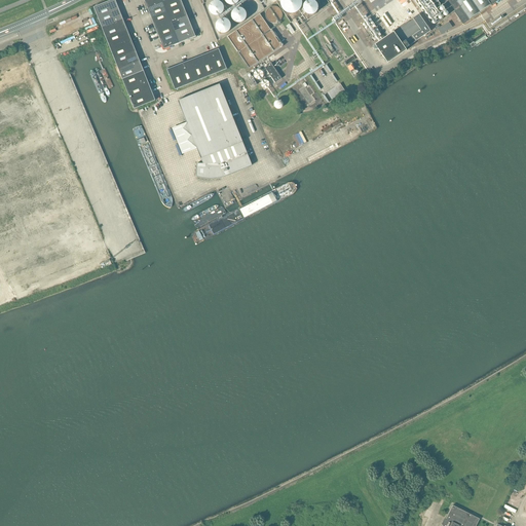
[(99,17),(119,9),(117,5),(118,5),(116,0),(109,0),(108,1),(109,1),(94,7),(99,17)]
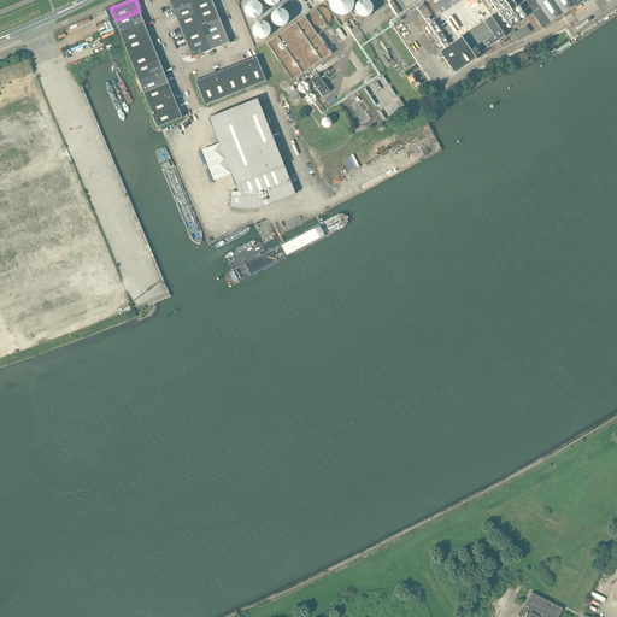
[(213,0),(195,0),(192,1),(197,13),(215,6),(213,1),(215,1),(213,0)]
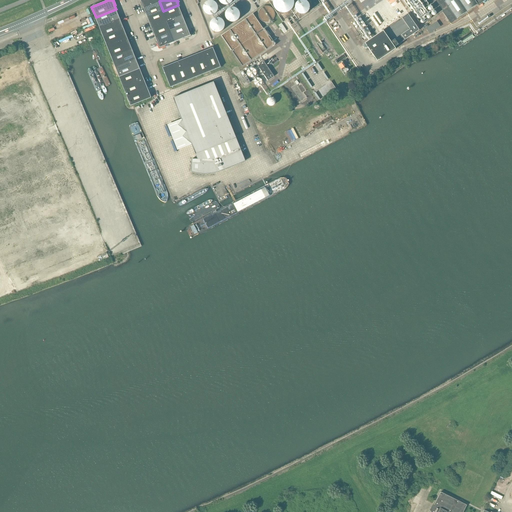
[(275,6),(276,9),(277,11),(278,13),(280,15),(283,16),(286,17),(288,17),(291,16),(293,14),(295,12),(296,9),(297,7),(297,4),(296,1),(294,0),(277,0),(276,3),(275,6)]
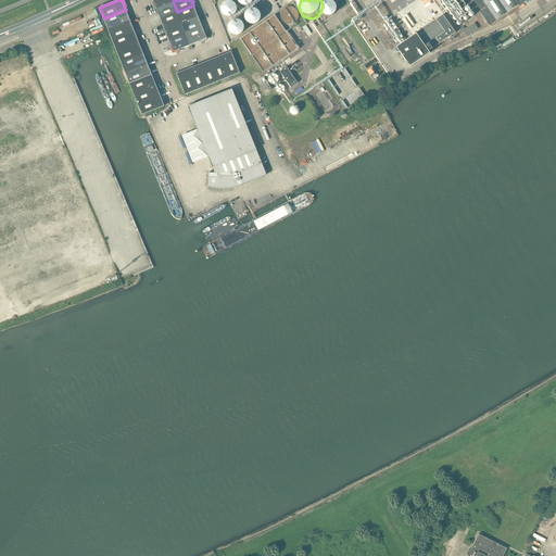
[(472,0),(481,12),(480,13),(490,26),(495,22),(519,5),(526,1),(526,0),(472,0)]
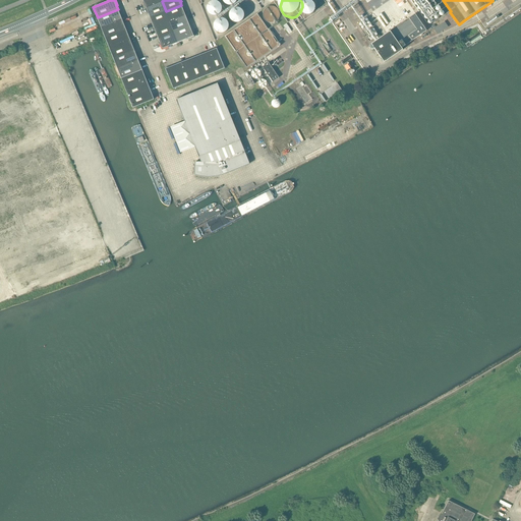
[(166,11),(162,1),(146,8),(148,14),(149,13),(151,18),(166,11)]
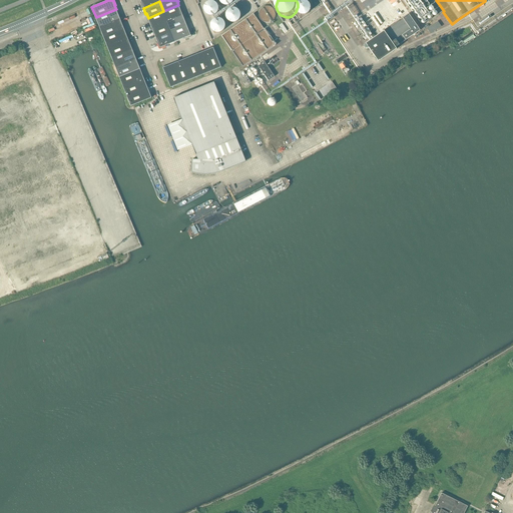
[(204,8),(204,10),(205,12),(206,13),(207,14),(209,15),(211,16),(213,15),(215,15),(216,14),(217,12),(218,11),(219,9),(218,7),(218,5),(217,4),(215,2),(214,1),(212,1),(210,1),(208,2),(206,3),(205,4),(204,6),(204,8)]
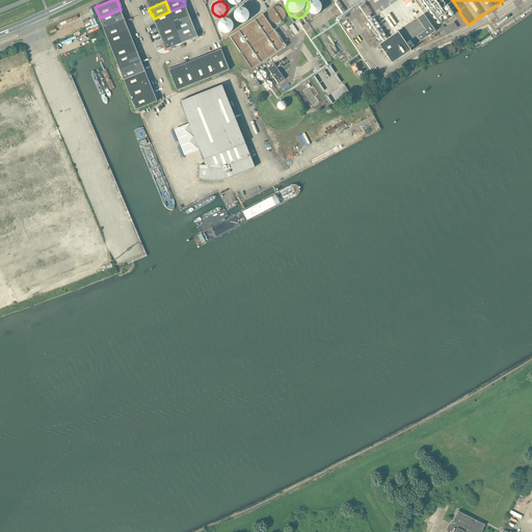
[(310,10),(310,12),(311,15),(312,16),(313,17),(315,18),(317,18),(319,18),(321,18),(322,17),(323,15),(324,12),(324,11),(324,9),(324,7),(323,5),(321,4),(319,3),(318,3),(316,3),(314,4),(312,5),(311,6),(310,8),(310,10)]
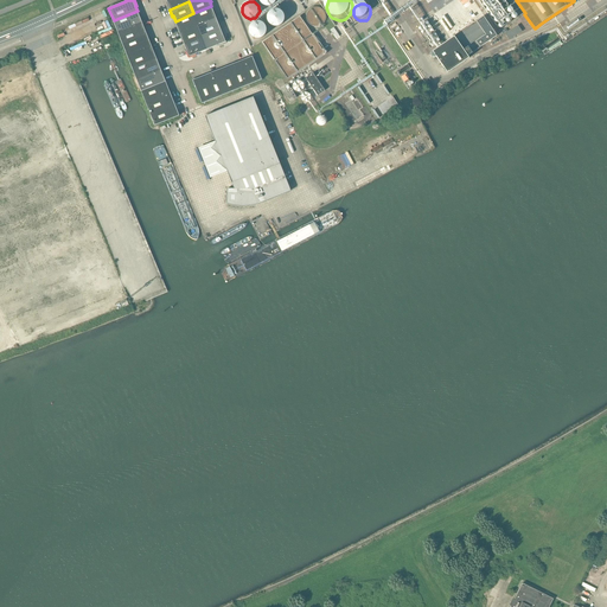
[(211,6),(193,13),(198,25),(217,18),(215,11),(213,11),(211,6)]
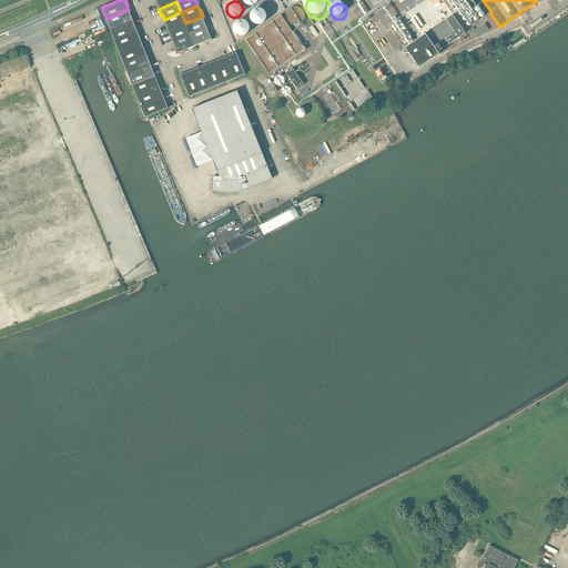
[(252,17),(252,19),(252,20),(253,22),(255,23),(257,24),(259,24),(261,24),(263,23),(265,22),(266,21),(267,19),(267,17),(267,16),(266,13),(265,11),(264,10),(262,9),(260,9),(257,9),(255,10),(254,11),(253,12),(252,14),(252,17)]
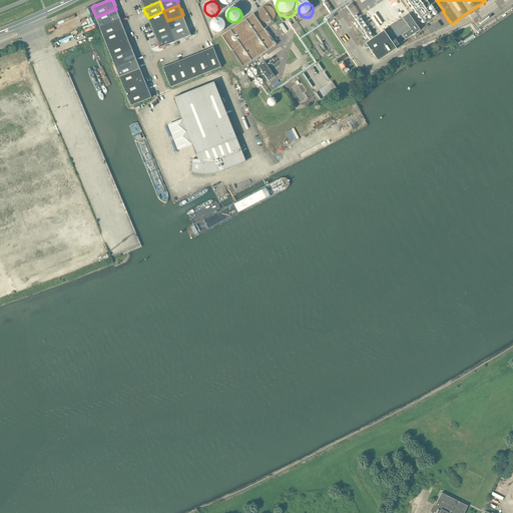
[(99,27),(108,24),(121,19),(119,13),(118,13),(116,9),(96,17),(99,27)]
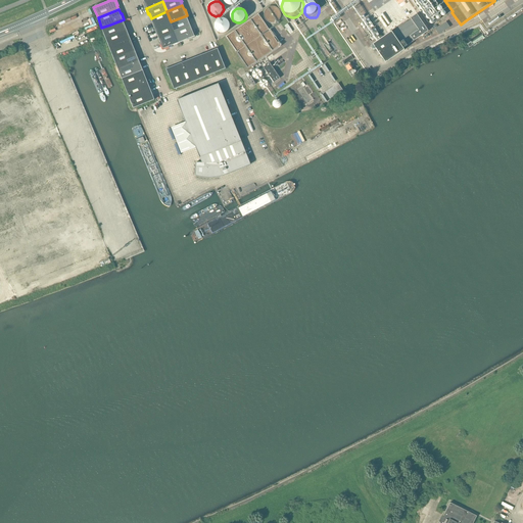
[(154,29),(171,21),(167,11),(151,18),(152,22),(151,22),(154,29)]
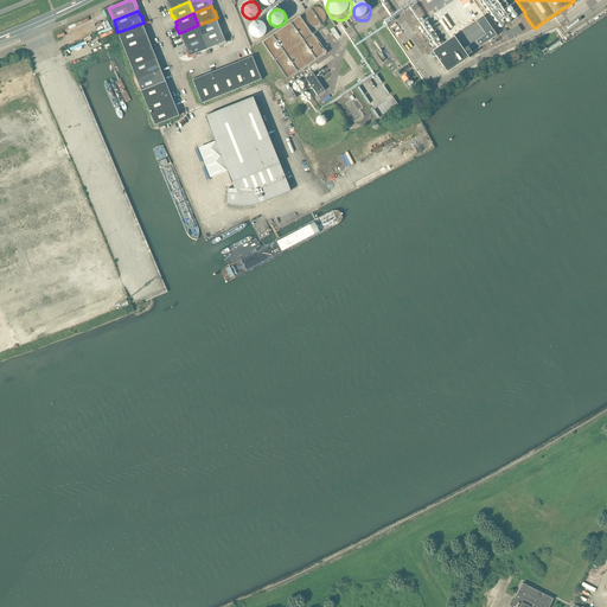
[(452,38),(433,51),(447,74),(470,58),(468,56),(472,53),(480,48),(497,36),(484,17),(452,38)]
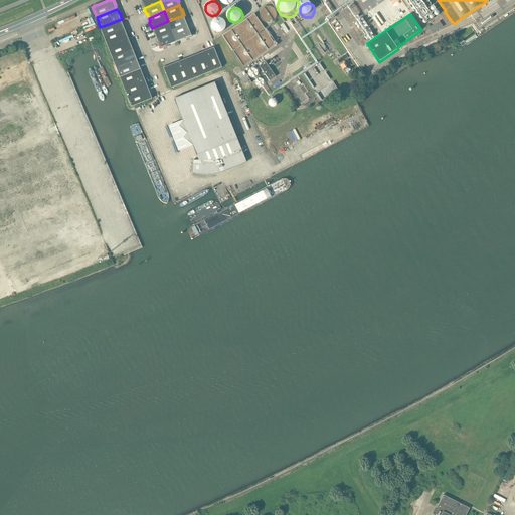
[(172,31),(187,25),(186,21),(187,21),(184,15),(168,21),(172,31)]
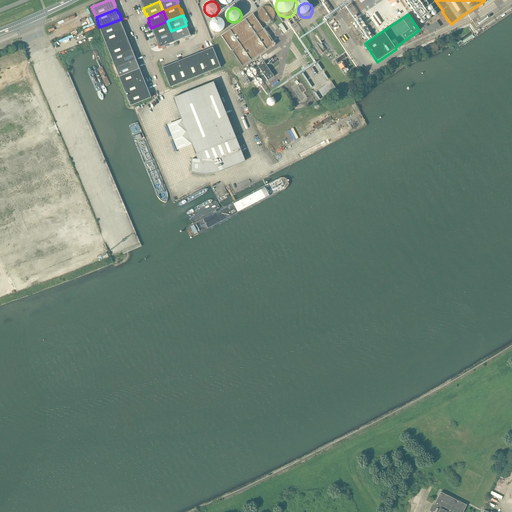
[(211,25),(211,27),(212,29),(213,30),(215,32),(216,32),(218,33),(220,33),(222,32),(223,31),(225,29),(225,28),(226,26),(225,24),(225,22),(224,21),(222,19),(221,19),(219,18),(217,18),(215,19),(214,20),(212,22),(212,23),(211,25)]
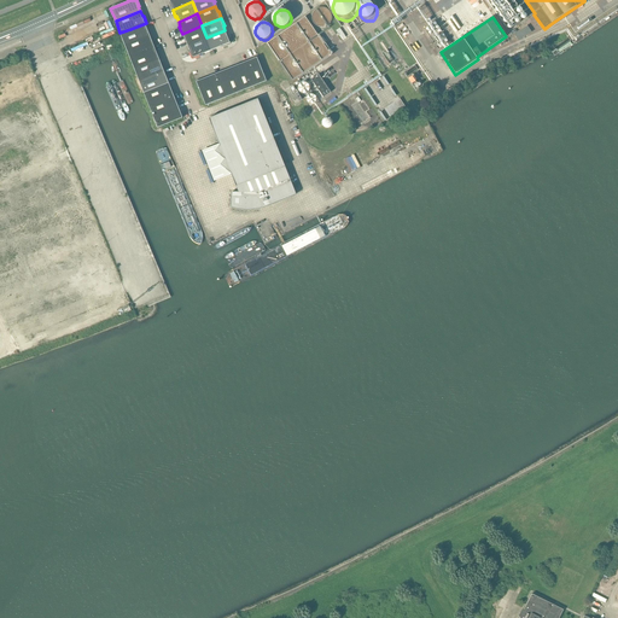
[(124,45),(129,44),(150,35),(147,30),(149,30),(146,23),(130,29),(120,33),(124,45)]
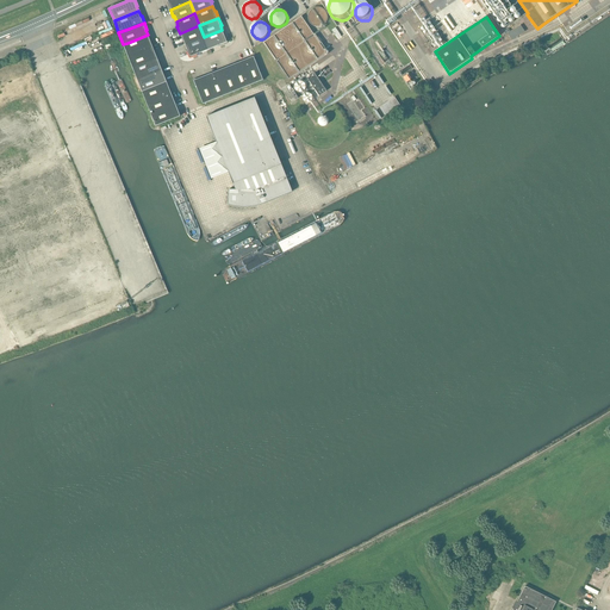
[(186,44),(204,37),(199,25),(180,33),(182,41),(184,39),(186,44)]
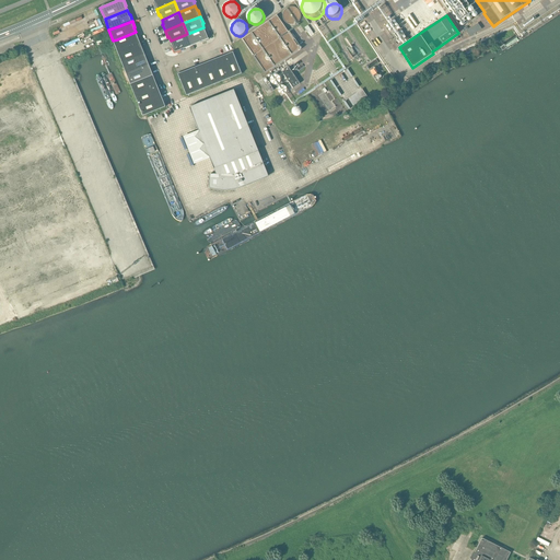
[(466,32),(470,37),(481,30),(478,24),(466,32)]
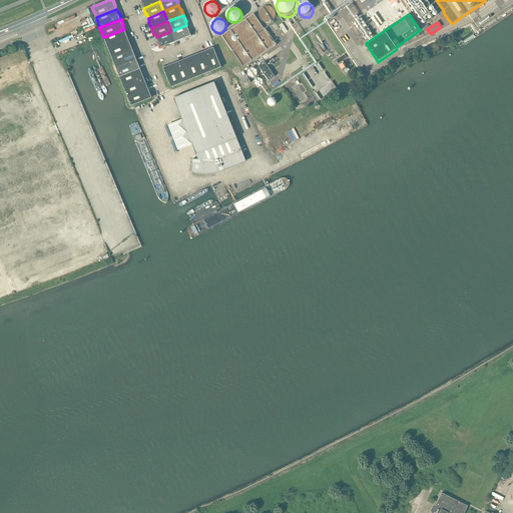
[(171,31),(175,42),(184,38),(185,39),(192,36),(189,29),(188,29),(186,25),(171,31)]
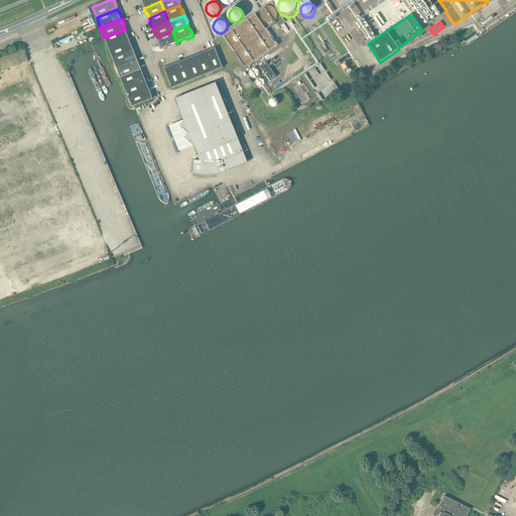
[(125,29),(108,36),(104,37),(108,47),(130,39),(128,33),(127,33),(125,29)]
